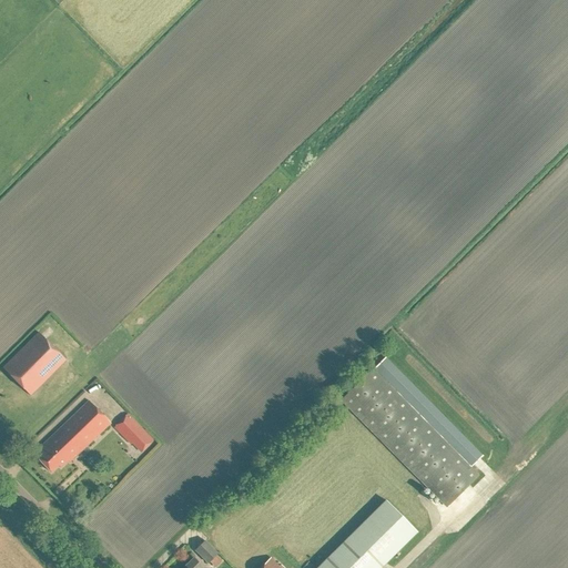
[(66,361),(39,333),(3,368),(30,396),(66,361)]
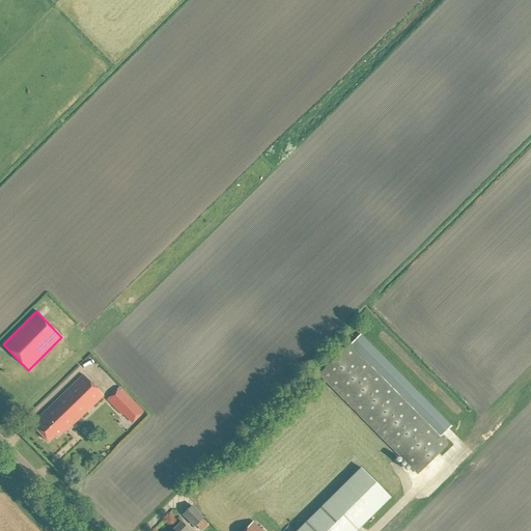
[(359,335),(348,345),(318,374),(417,474),(447,445),(440,439),(451,427),(359,335)]
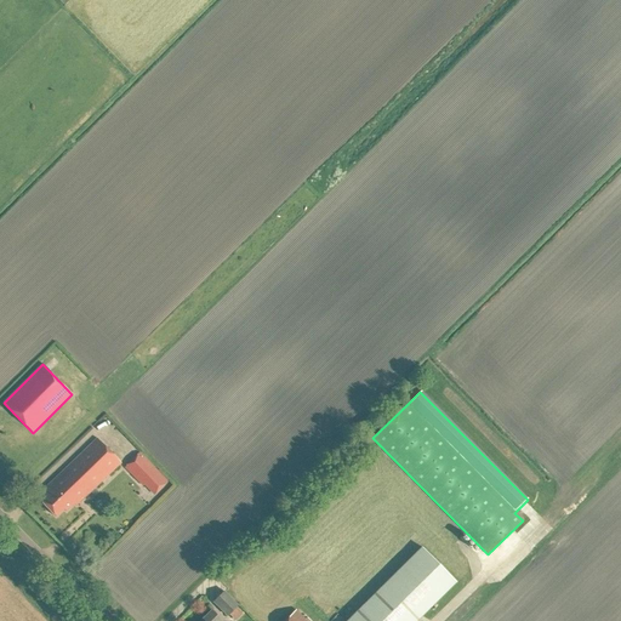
[(120,463),(96,439),(40,494),(45,499),(41,502),(56,518),(63,510),(67,513),(74,506),(77,507),(120,463)]
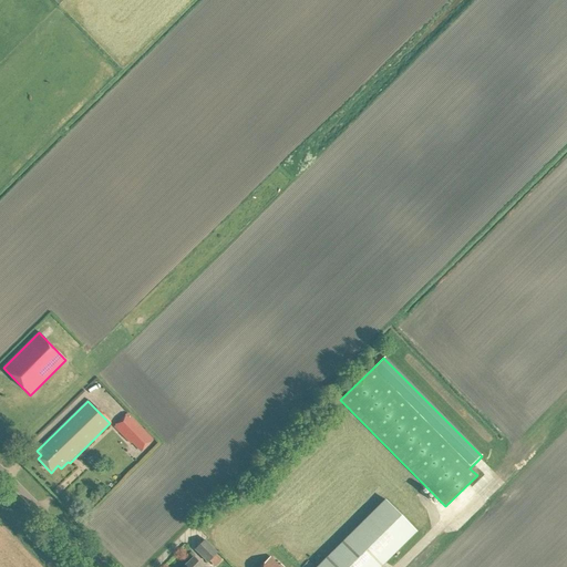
[(130,444),(143,431),(127,415),(114,429),(130,444)]
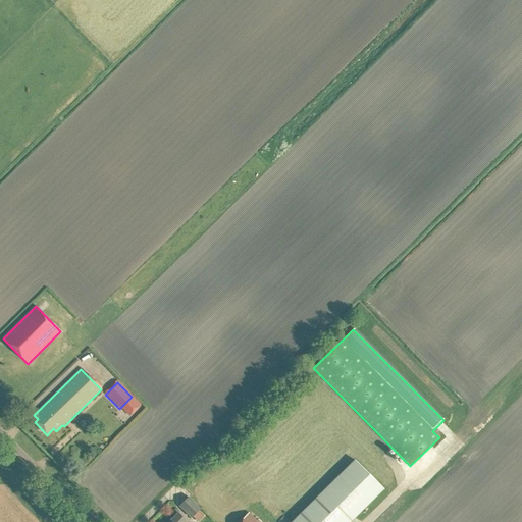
[(355,461),(292,521),(350,521),(383,489),(355,461)]
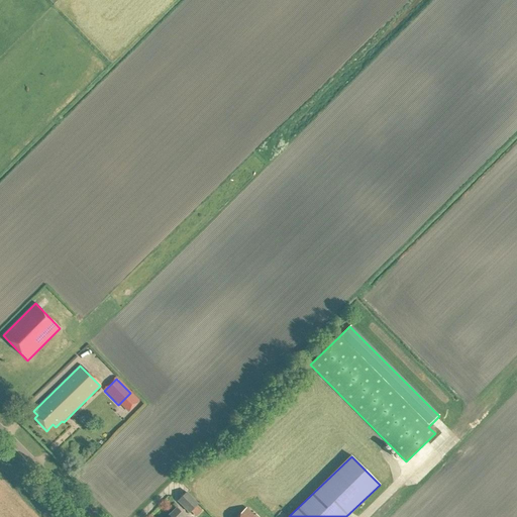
[(177,502),(189,514),(199,504),(187,492),(177,502)]
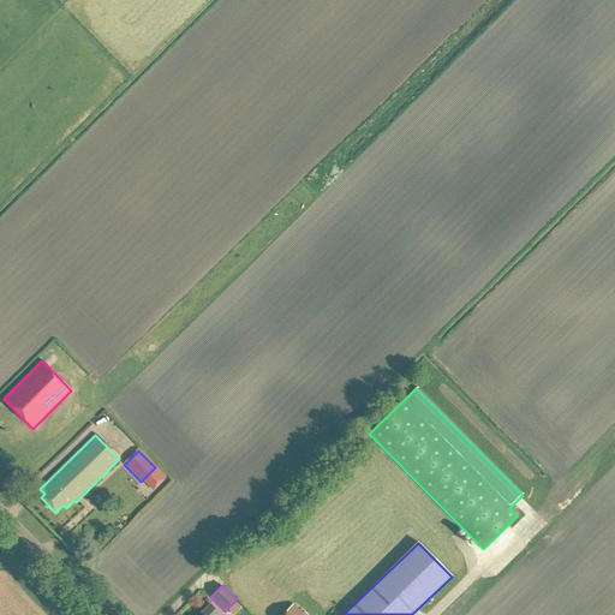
[(302,614),(292,604),(281,614),(302,614)]
